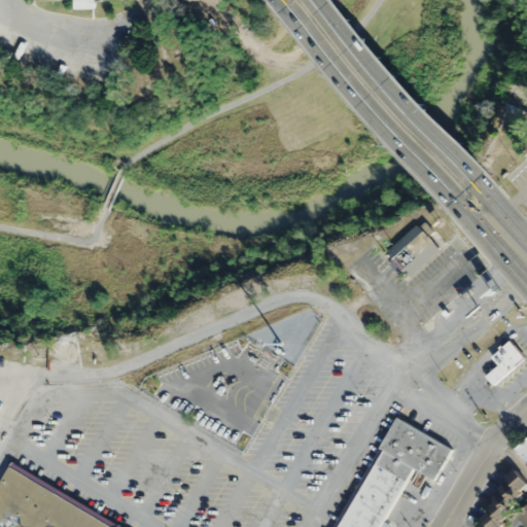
[(441,249),(418,223),(386,253),(409,278),(441,249)]
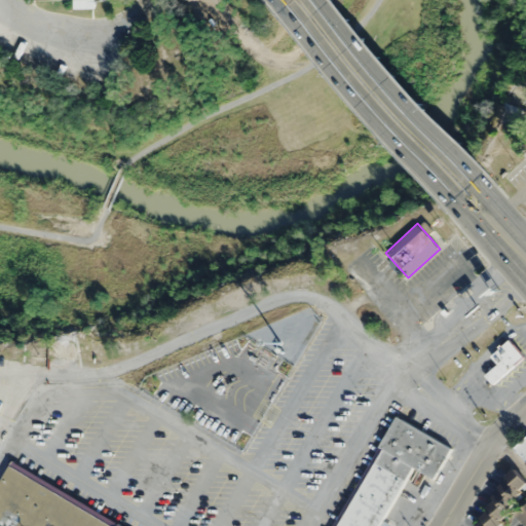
[(490,354),(509,338),(525,357),(493,383),(486,375),(498,364),(490,354)]
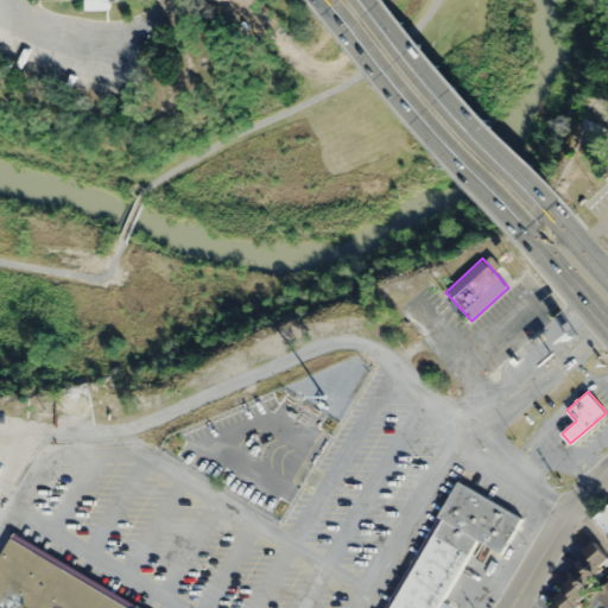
[(438,607),(481,538),(505,552),(526,518),(460,479),(439,512),(445,515),(391,607),(438,607)]
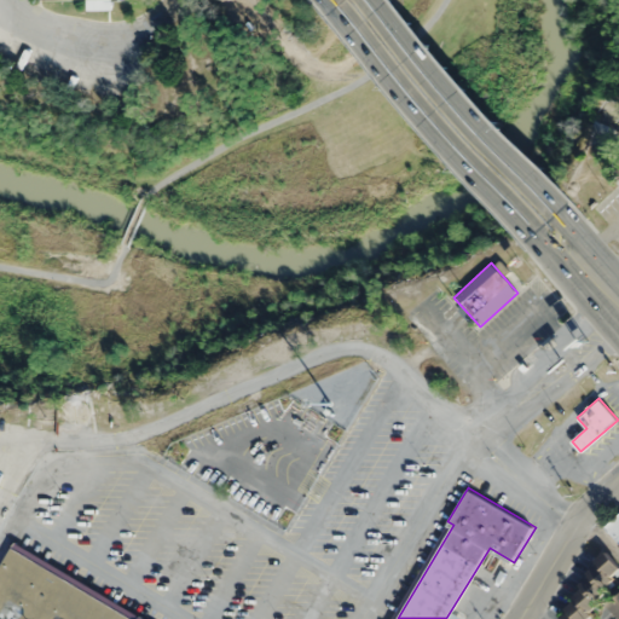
[(618,514),(606,526),(618,542),(618,514)]
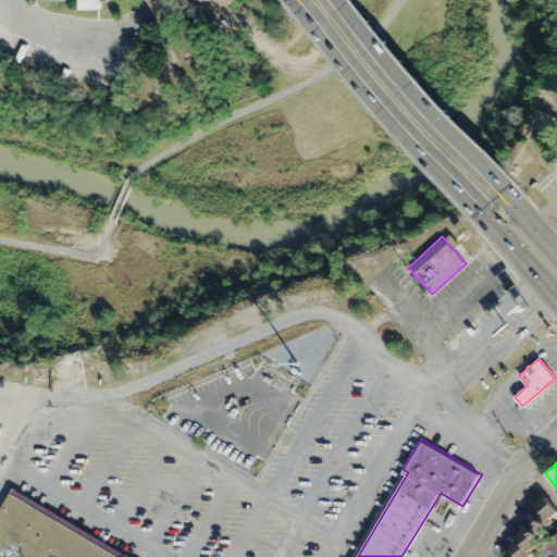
[(556,521),(556,509),(545,495),(525,512),(531,519),(514,533),(519,540),(502,555),(503,556),(521,556),(519,554),(556,521)]
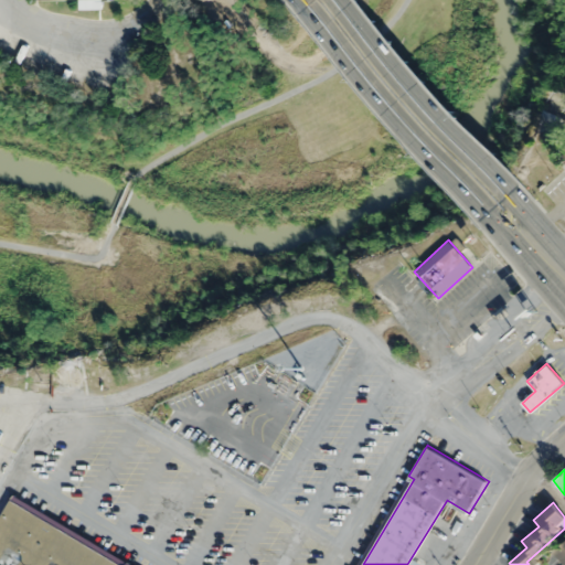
[(564,562),(564,542),(555,551),(564,562)]
